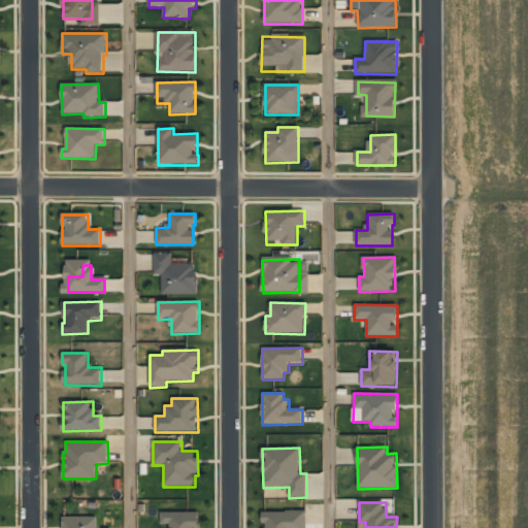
[(306,527),(306,510),(262,512),(262,523),(264,523),(264,527),(306,527)]
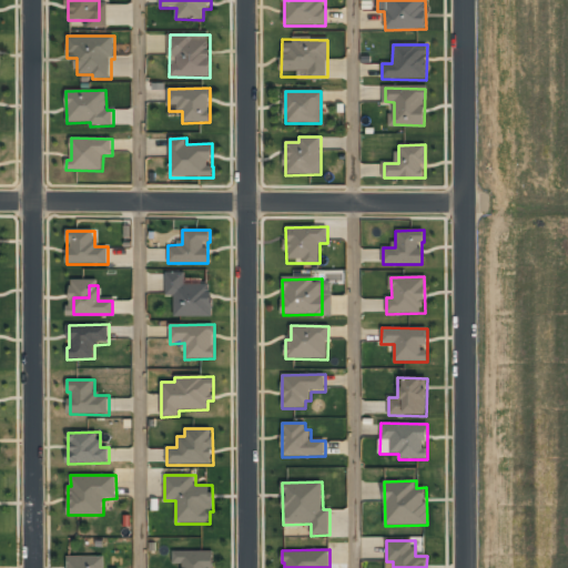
[(213,567),(213,551),(173,551),(173,565),(184,564),(183,567),(213,567)]
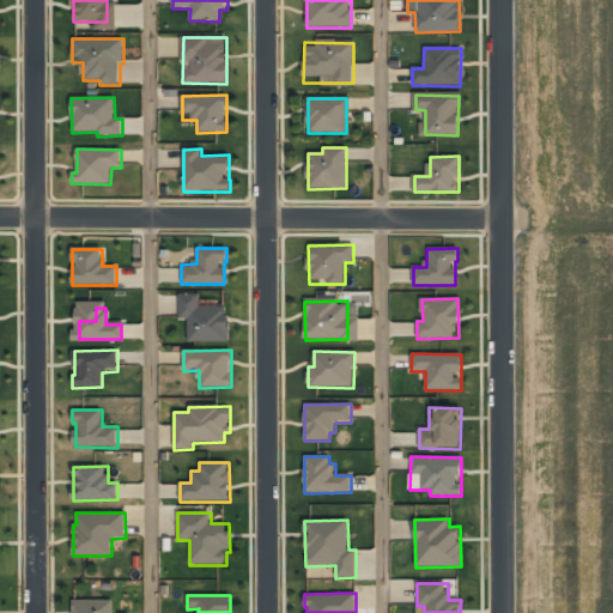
[(113,612),(114,600),(74,601),(73,612),(113,612)]
